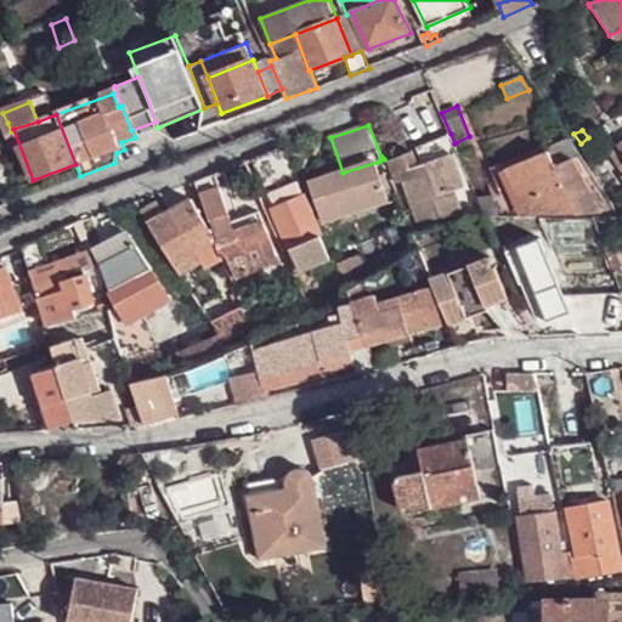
[(419,225),(462,215),(454,191),(465,188),(453,154),(459,153),(454,143),(451,134),(436,139),(434,134),(419,139),(427,163),(420,164),(416,150),(393,158),(400,180),(405,179),(419,225)]
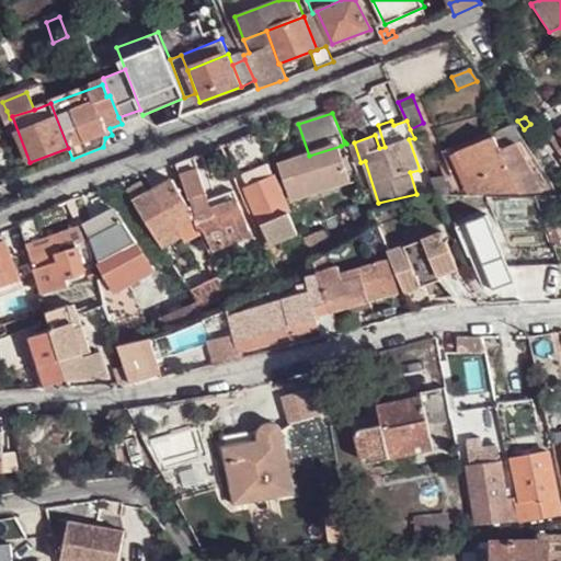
[(535,194),(542,194),(526,161),(533,157),(524,145),(512,126),(492,136),(493,136),(519,194),(535,194)]
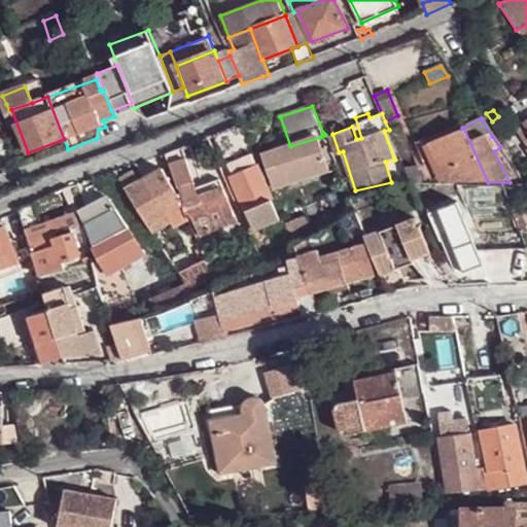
[(241,124),(213,134),(224,162),(252,150),(241,124)]
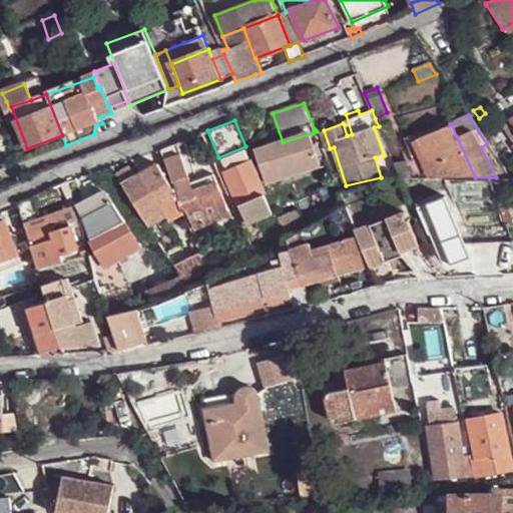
[(512,128),(508,121),(500,127),(512,146),(512,128)]
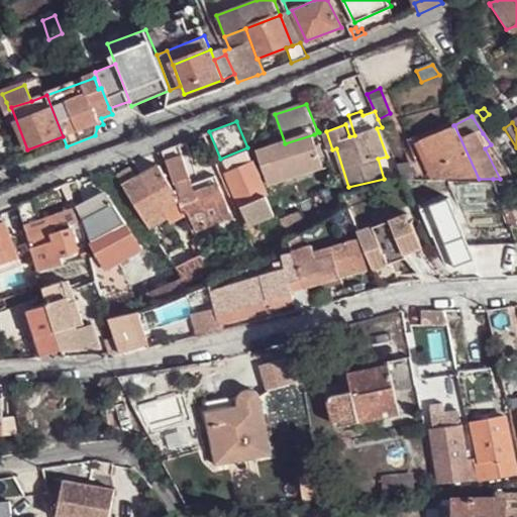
[(418,141),(435,179),(479,179),(454,125),(418,141)]
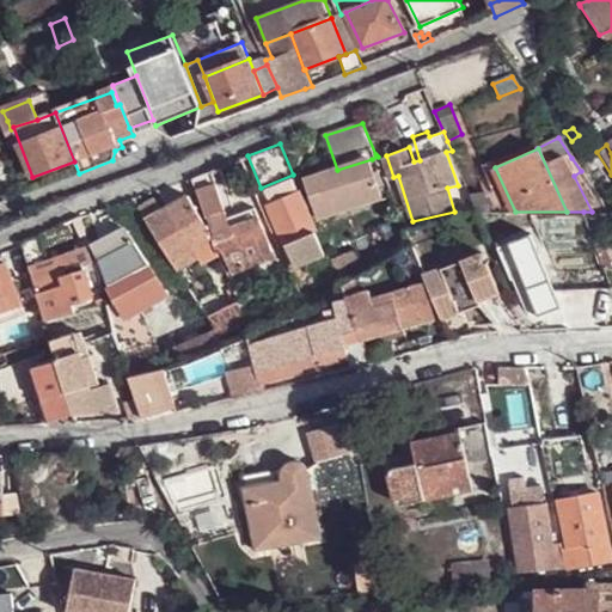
[(337,170),(301,179),(313,220),(384,200),(372,159),(337,170)]
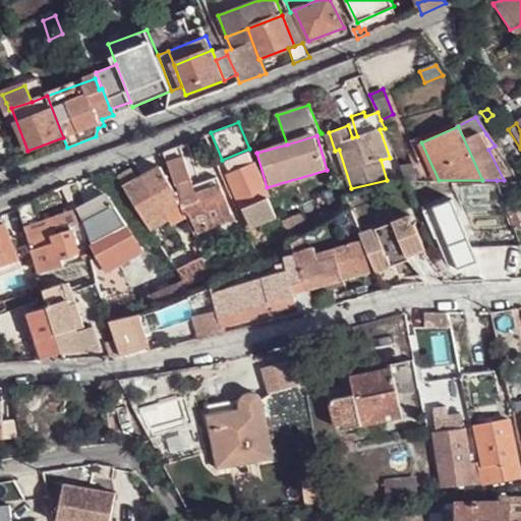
[(182,200),(198,194),(195,184),(178,146),(162,152),(182,200)]
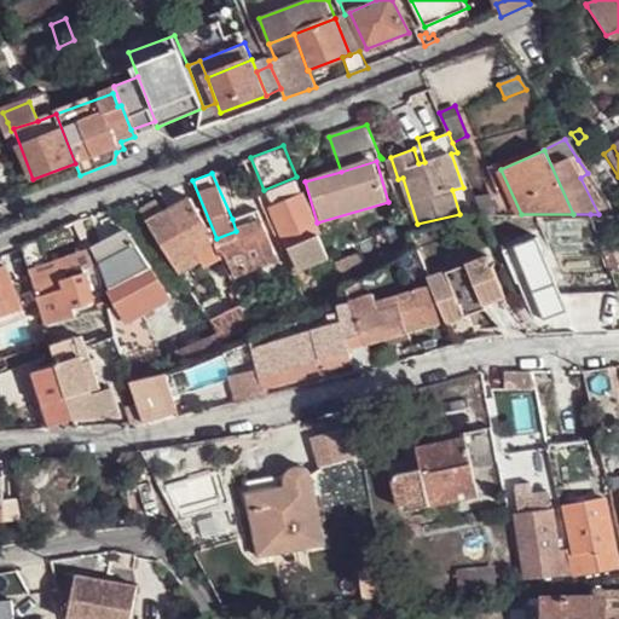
[(276,209),(273,210),(300,275),(329,261),(302,197),(301,197),(295,183),(268,194),(276,209)]
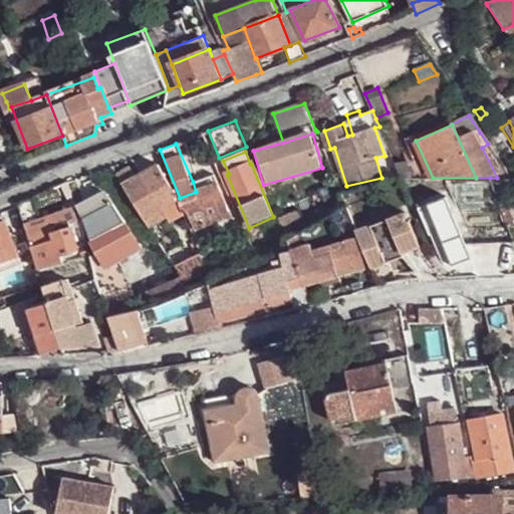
[(401,179),(422,179),(415,161),(396,168),(400,178),(401,179)]
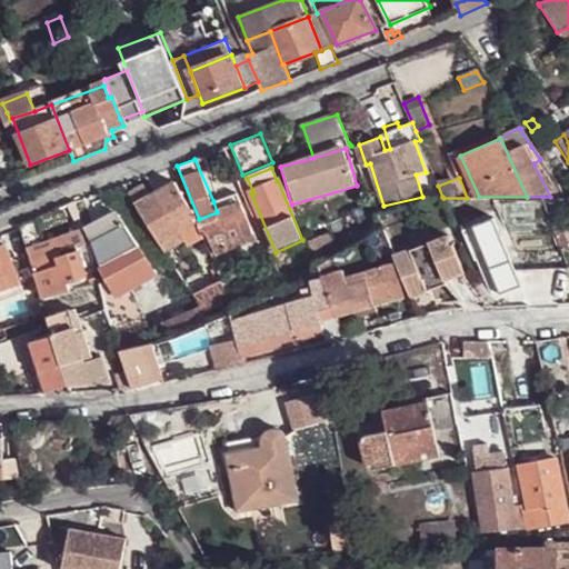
[(179,231),(198,219),(173,181),(155,192),(155,193),(179,231)]
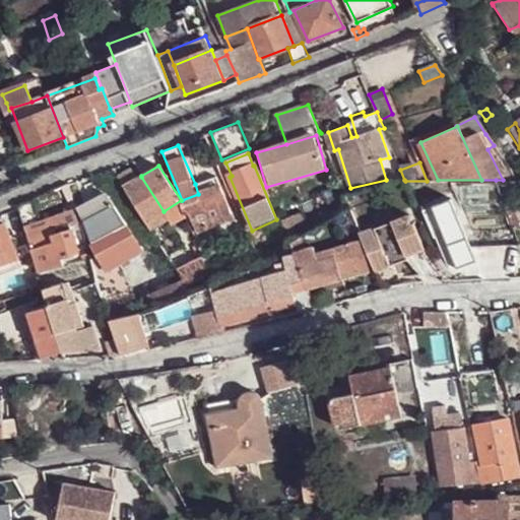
[(125,186),(137,179),(131,168),(117,176),(125,186)]
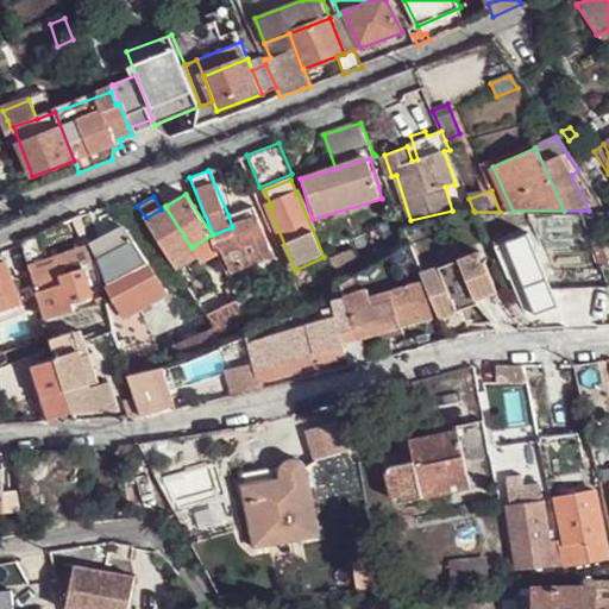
[(161,209),(146,218),(171,258),(192,248),(165,207),(165,206),(161,209)]
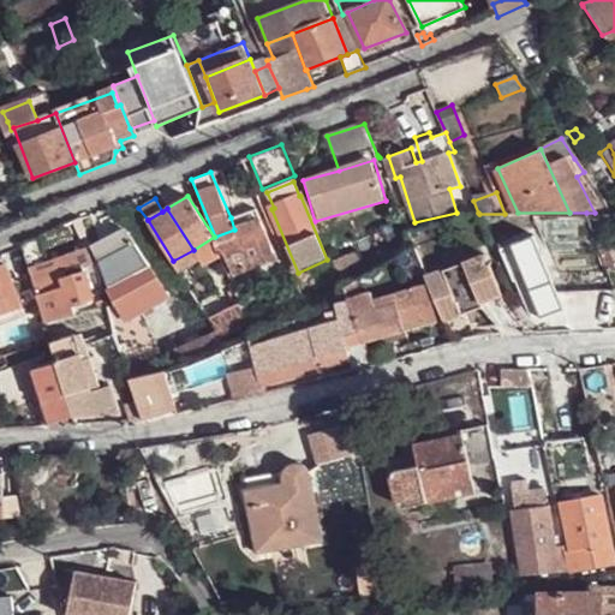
[(231,218),(234,230),(254,225),(249,213),(231,218)]
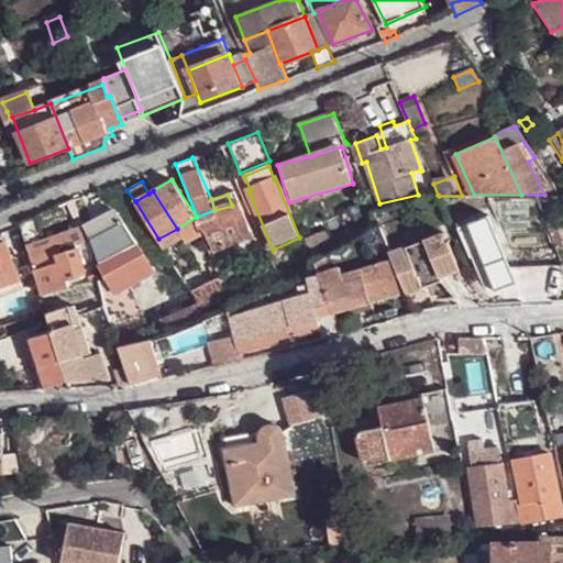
[(244,239),(232,206),(214,210),(197,217),(202,233),(206,232),(212,249),(244,239)]
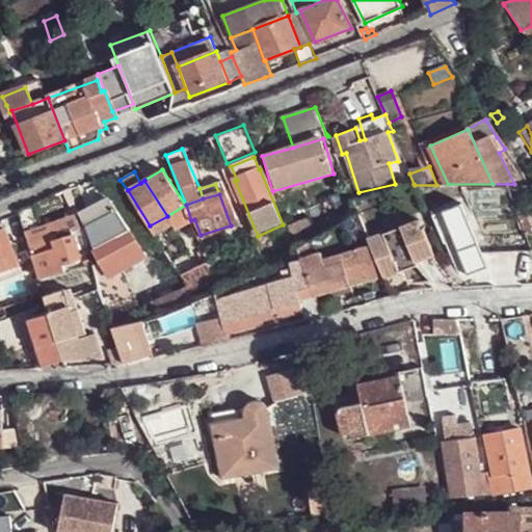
[(94,248),(126,233),(106,198),(80,212),(94,248)]
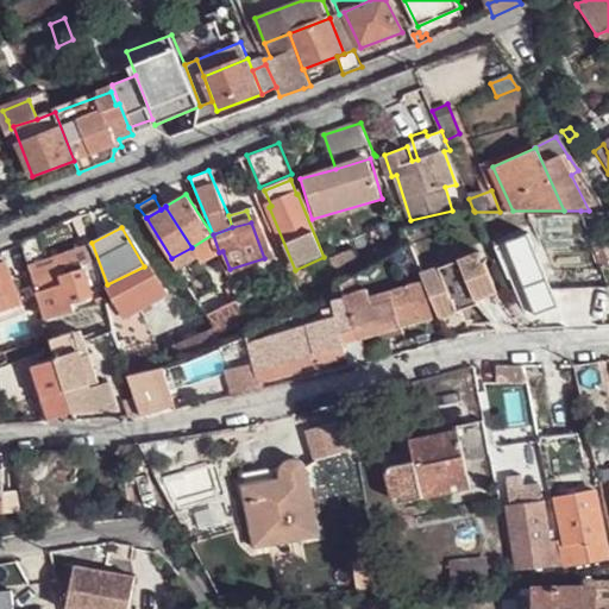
[(31,236),(19,242),(27,265),(30,271),(36,293),(45,319),(76,309),(74,303),(93,296),(82,267),(92,264),(85,246),(45,259),(37,233),(31,236)]
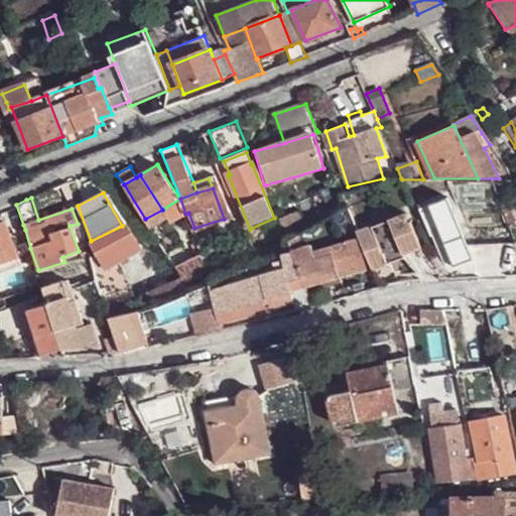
[(449,204),(421,214),(435,246),(437,246),(447,274),(515,270),(515,255),(512,244),(470,246),(449,204)]
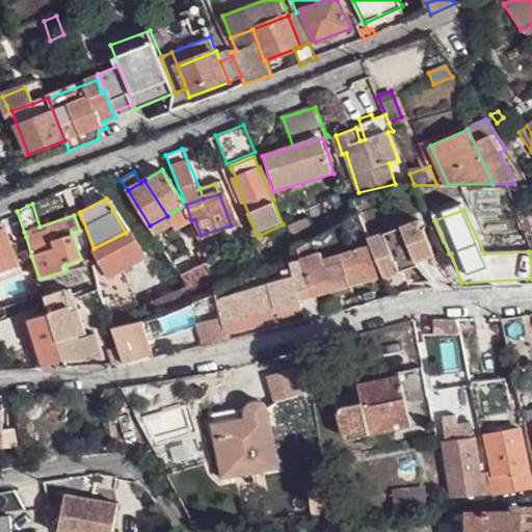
[(167,216),(150,225),(154,233),(171,222),(167,216)]
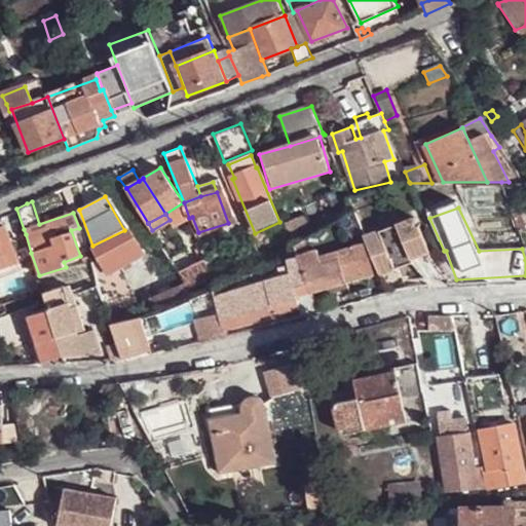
[(306,217),(285,226),(291,240),(312,232),(306,217)]
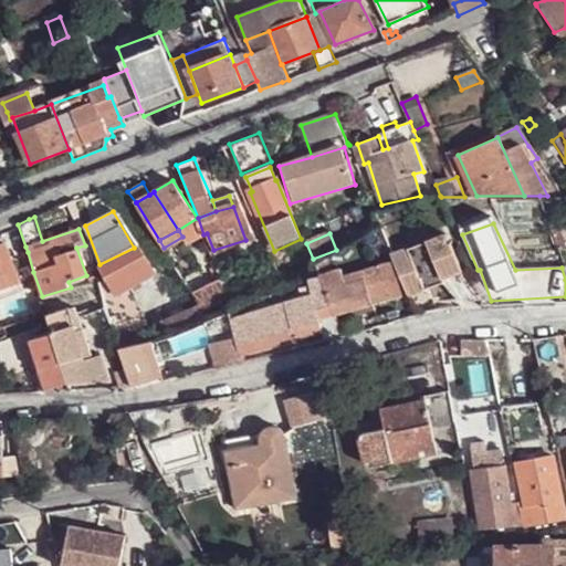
[(448,233),(394,254),(408,295),(443,281),(462,274),(464,273),(448,233)]
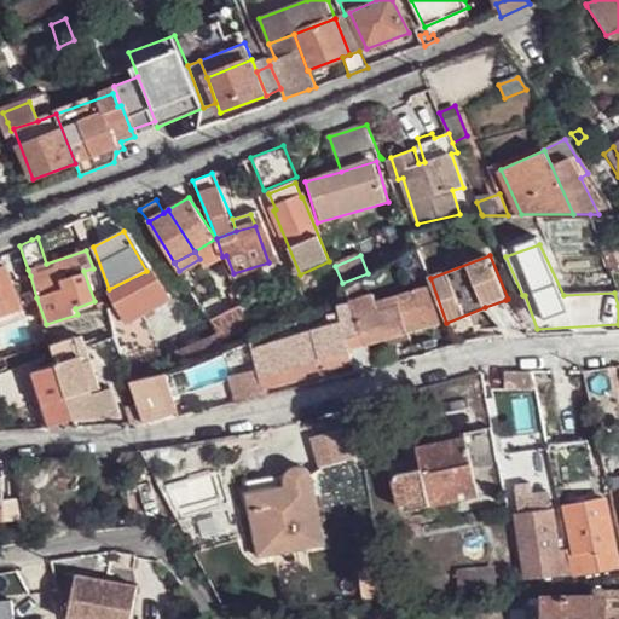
[(0,265),(0,317),(19,311),(4,264),(0,265)]
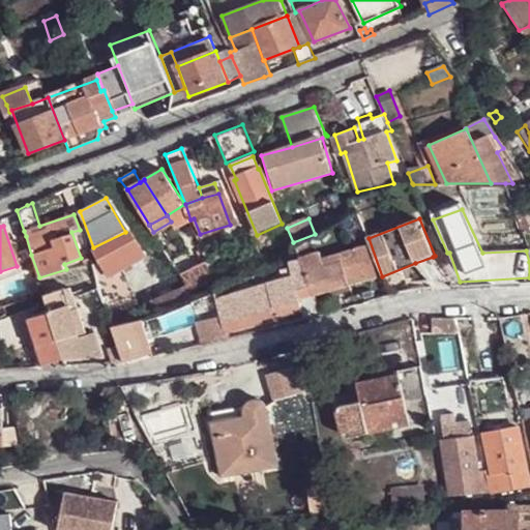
[(135,251),(125,232),(93,247),(104,265),(135,251)]
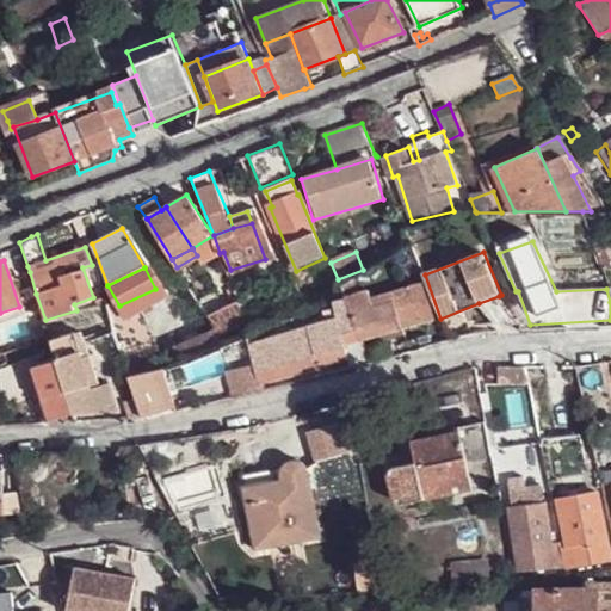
[(358,291),(345,295),(353,313),(357,323),(363,338),(432,319),(420,283),(370,297),(368,290),(358,292),(358,291)]
